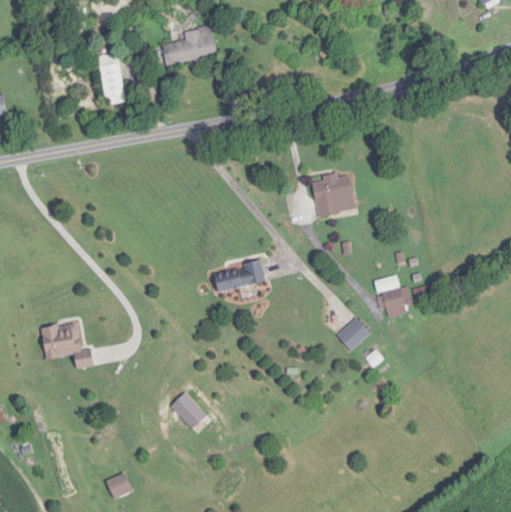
[(217,55),(211,24),(184,29),(186,39),(162,44),(166,64),(217,55)]
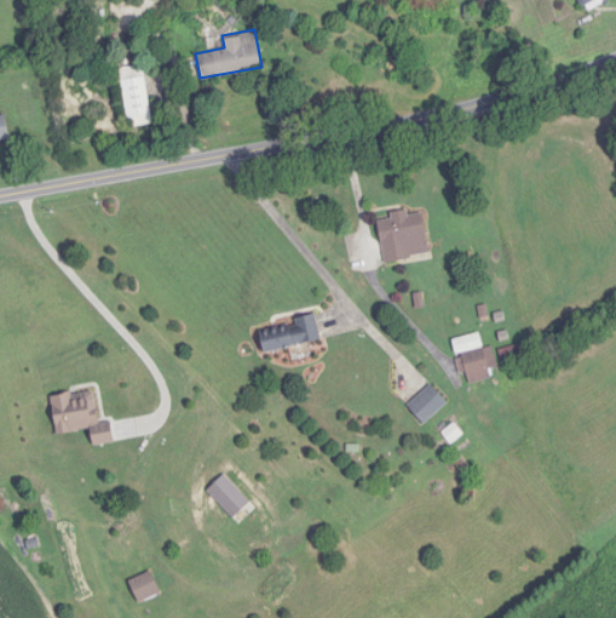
[(119,66),(125,120),(149,116),(143,62),(119,66)]
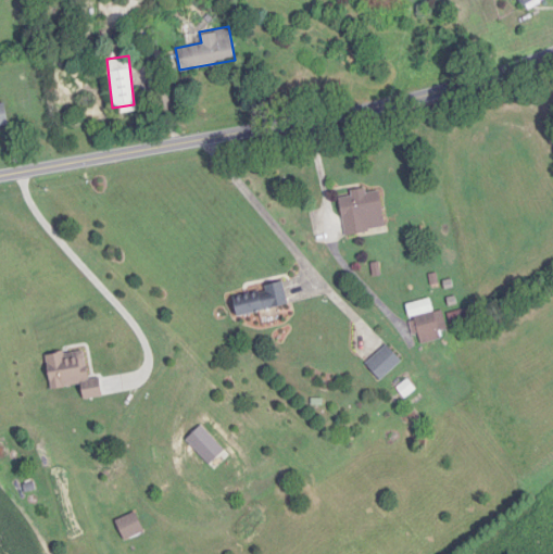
[(337,193),(343,235),(385,228),(378,189),(364,191),(364,189),(337,193)]
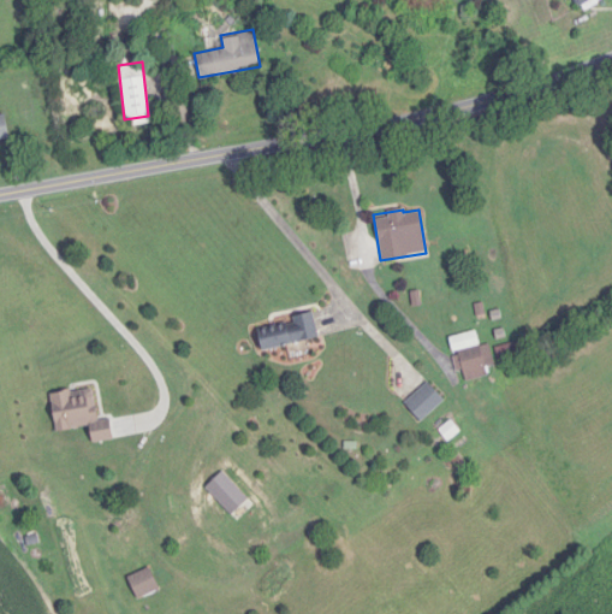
[(316,337),(312,314),(255,325),(260,349),(316,337)]
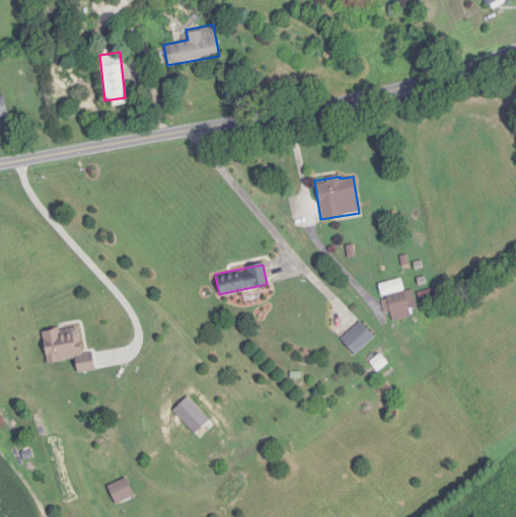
[(390,319),(416,312),(409,287),(383,294),(390,319)]
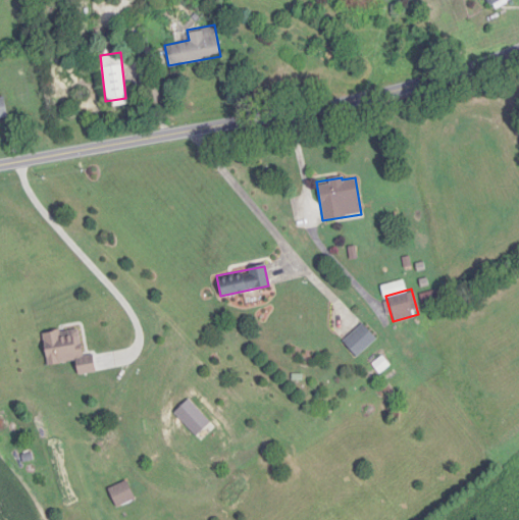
[(420,292),(422,308),(444,306),(442,290),(420,292)]
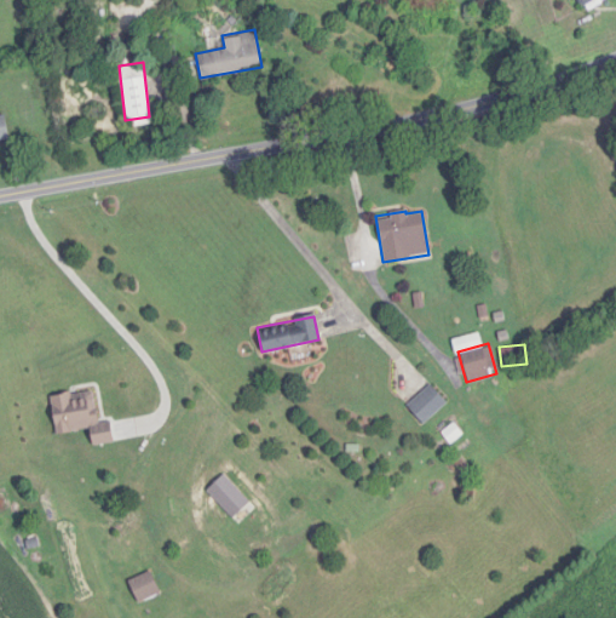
[(422,423),(445,402),(429,383),(406,404),(422,423)]
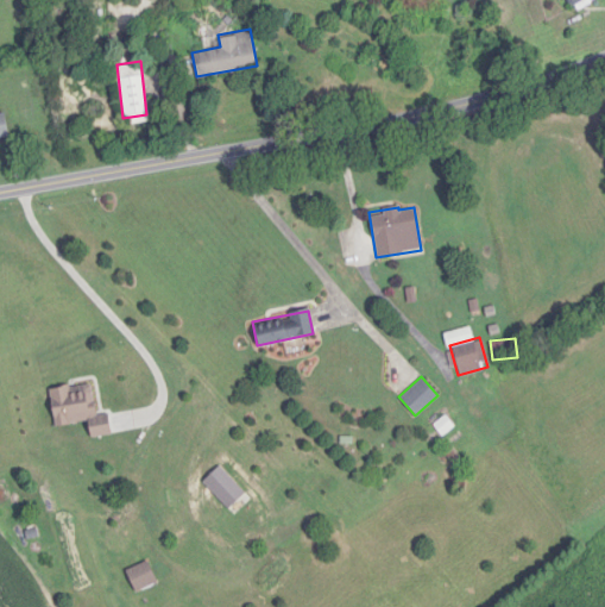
[(96,418),(92,382),(49,387),(52,423),(96,418)]
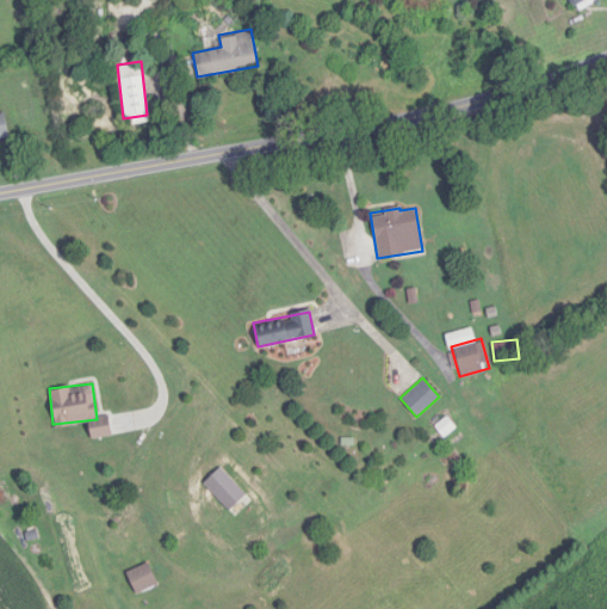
[(91,437),(110,432),(107,423),(88,428),(91,437)]
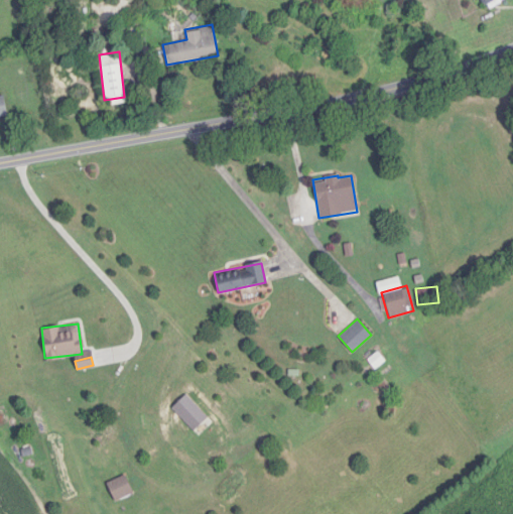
[(132,492),(124,474),(105,483),(114,500),(132,492)]
